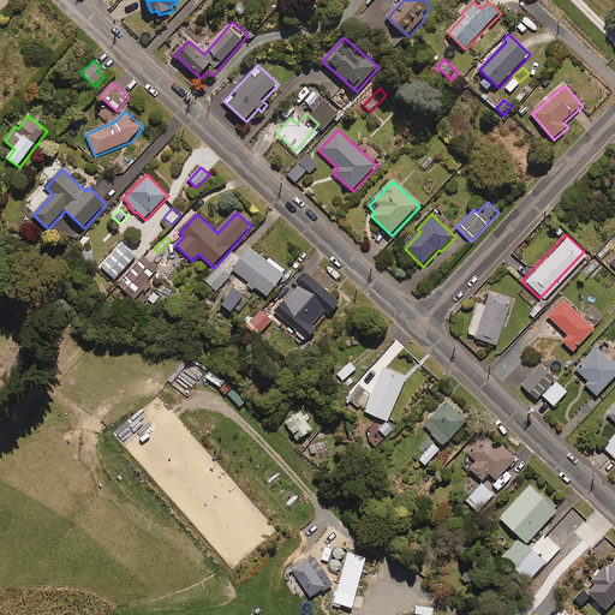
[(137,257),(123,245),(102,268),(115,280),(137,257)]
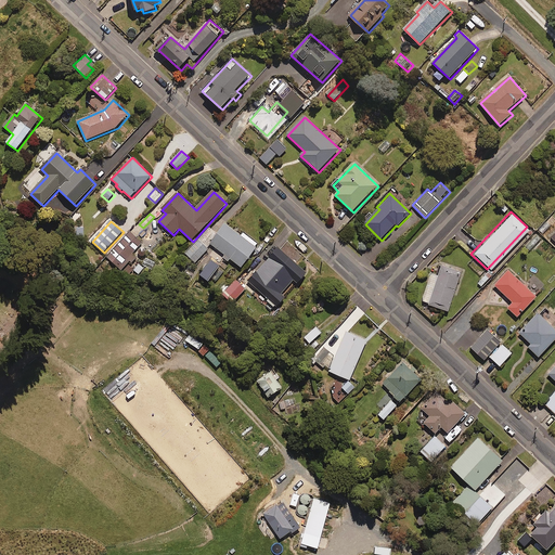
[(226,255),(222,259),(228,263),(231,260),(242,268),(260,246),(244,233),(242,236),(227,224),(211,244),(226,255)]
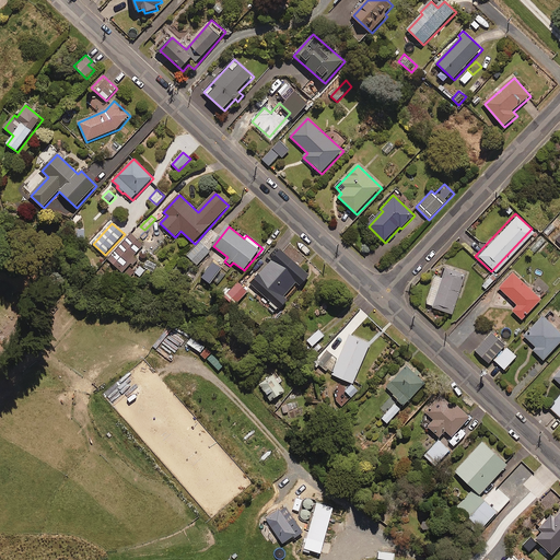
[(107,258),(123,273),(131,265),(133,267),(139,260),(133,256),(150,240),(144,233),(139,238),(133,232),(107,258)]
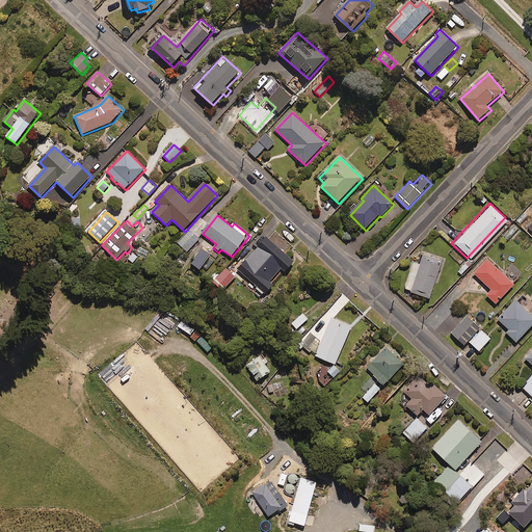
[(509,240),(519,229),(512,223),(502,235),(509,240)]
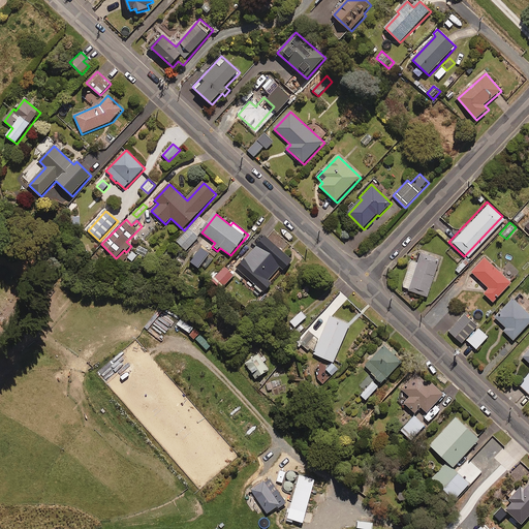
[(198,238),(190,229),(178,243),(187,251),(198,238)]
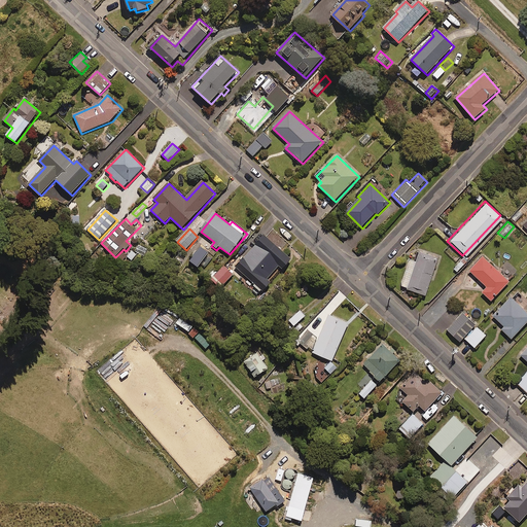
[(292,260),(265,236),(237,268),(265,292),(273,283),(268,279),(280,267),(284,270),(292,260)]
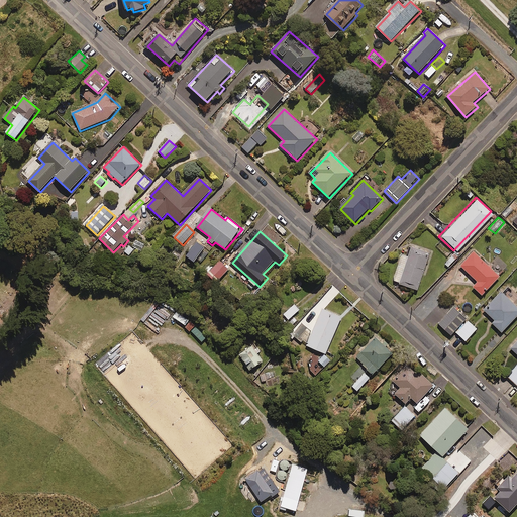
[(145,244),(136,239),(132,246),(142,251),(145,244)]
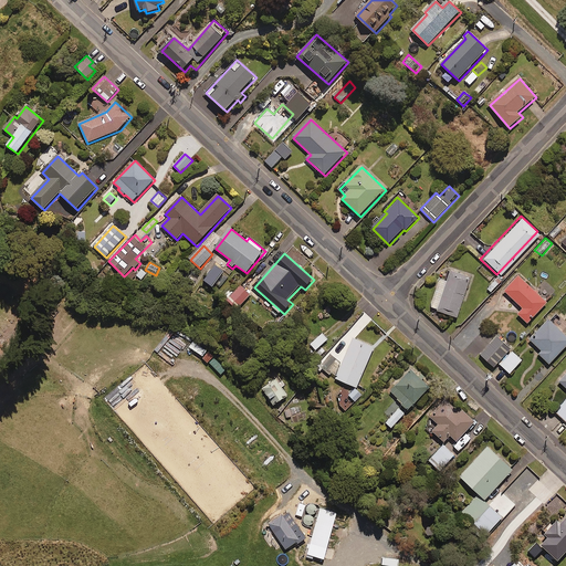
[(186,274),(180,269),(171,278),(178,283),(186,274)]
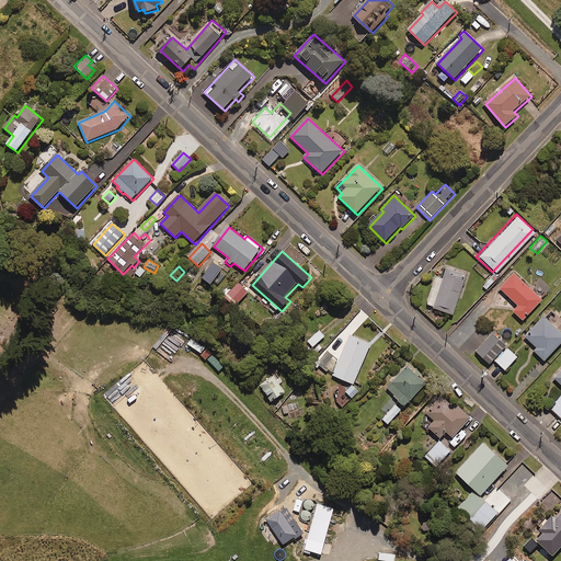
[(464,275),(444,267),(441,276),(434,274),(424,304),(450,312),(464,275)]
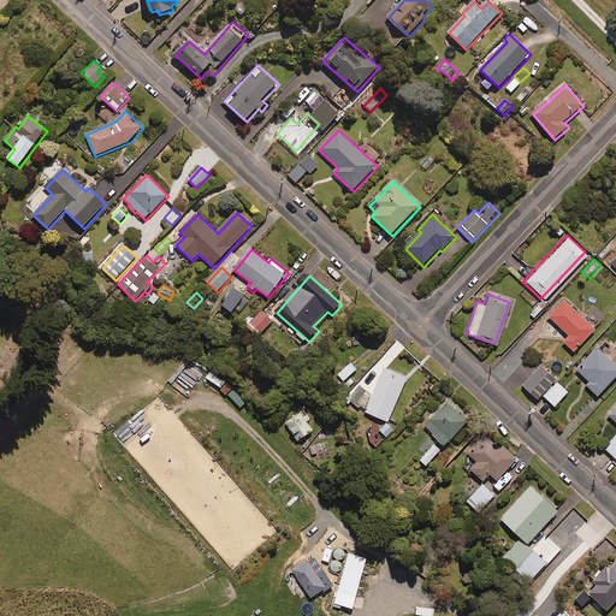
[(572,349),(594,325),(563,296),(546,314),(567,333),(561,339),(572,349)]
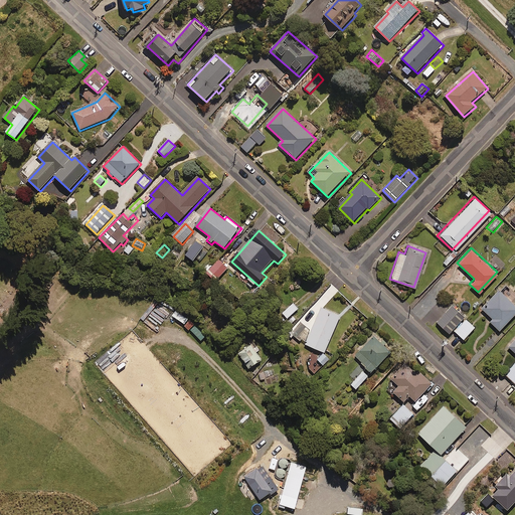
[(446,266),(456,254),(451,250),(441,262),(446,266)]
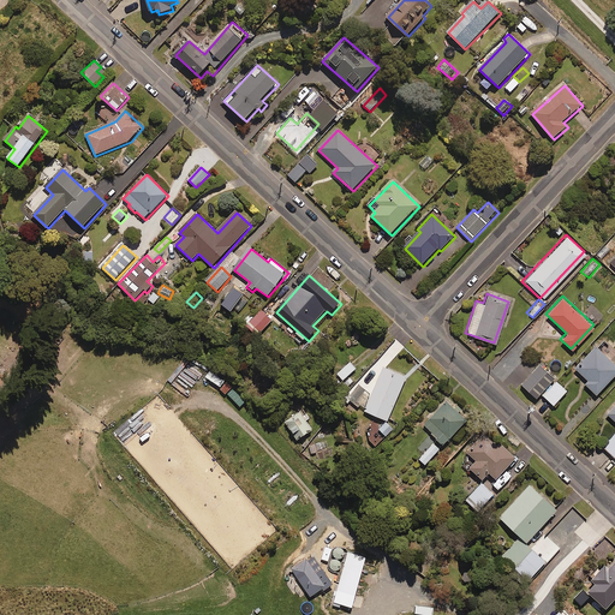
[(273,321),(263,312),(248,329),(257,338),(273,321)]
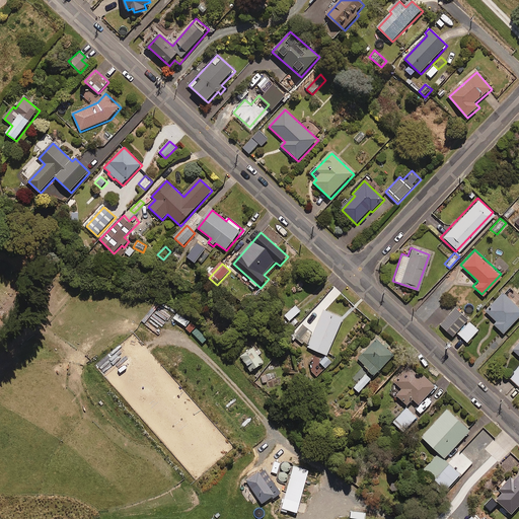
[(518,307),(515,304),(518,299),(518,294),(510,286),(503,293),(501,291),(484,309),(495,319),(492,322),(502,331),(518,312),(518,307)]
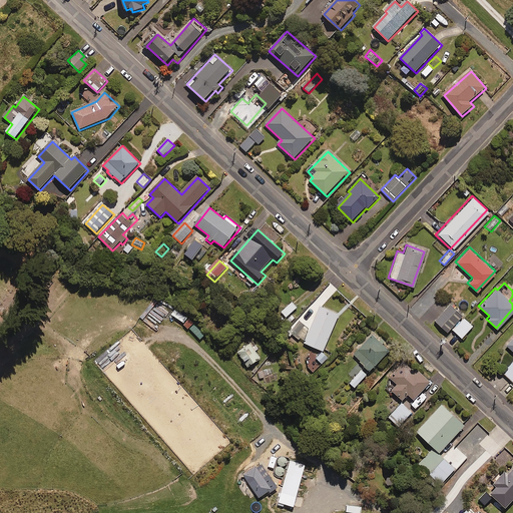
[(472,324),(449,303),(434,320),(447,332),(450,328),(460,337),(472,324)]
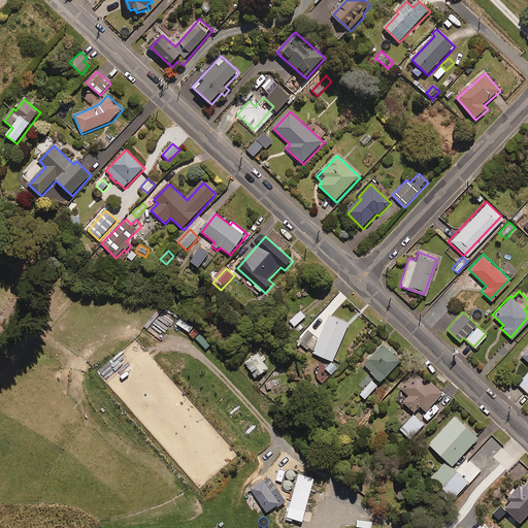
[(349,322),(329,314),(314,351),(332,359),(349,322)]
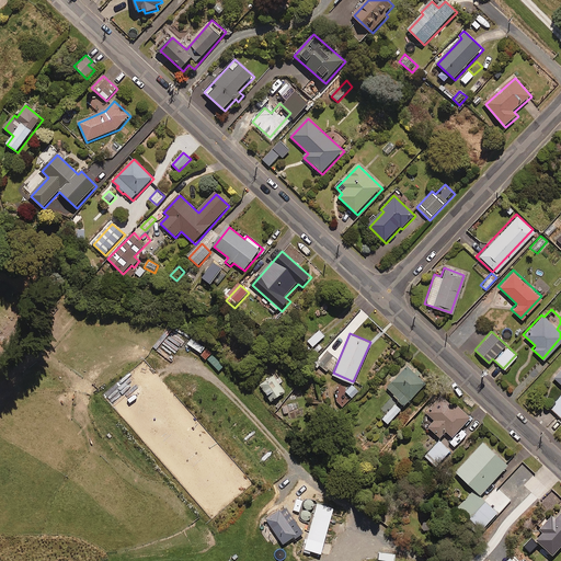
[(330,367),(333,369),(338,355),(327,348),(318,362),(328,369),(330,367)]
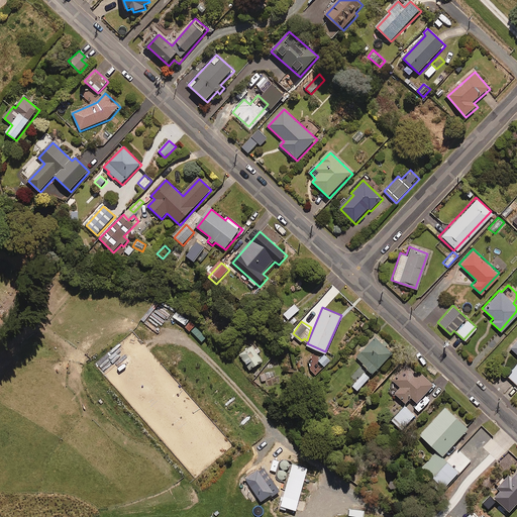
[(387,344),(389,341),(384,336),(382,339),(376,333),(355,354),(373,371),(393,349),(387,344)]
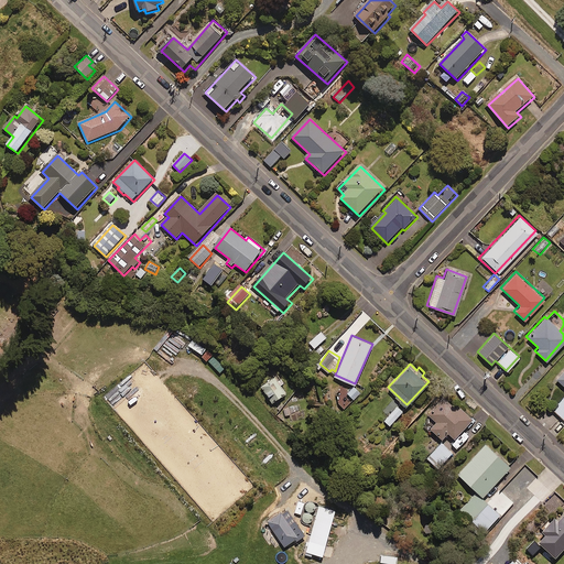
[(273,404),(288,396),(282,386),(283,384),(278,376),(262,386),(273,404)]
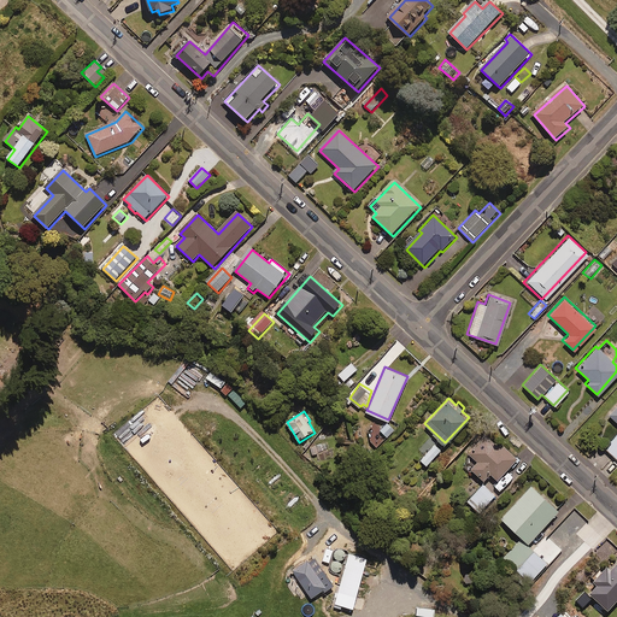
[(394,427),(387,421),(380,428),(387,435),(394,427)]
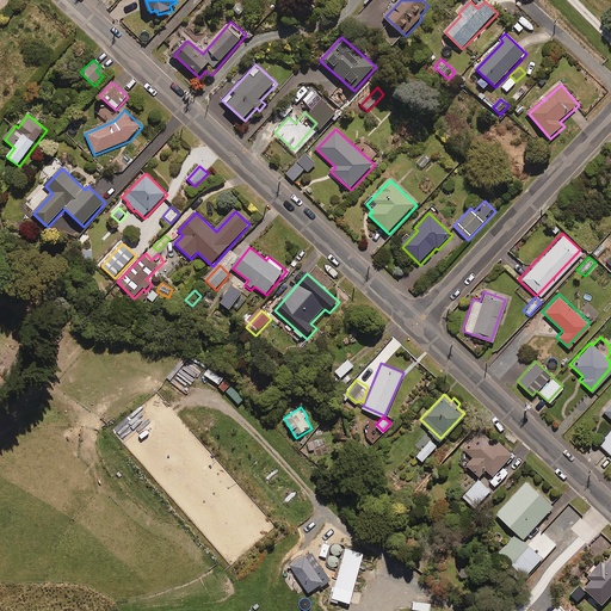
[(610,426),(597,442),(610,455),(610,426)]
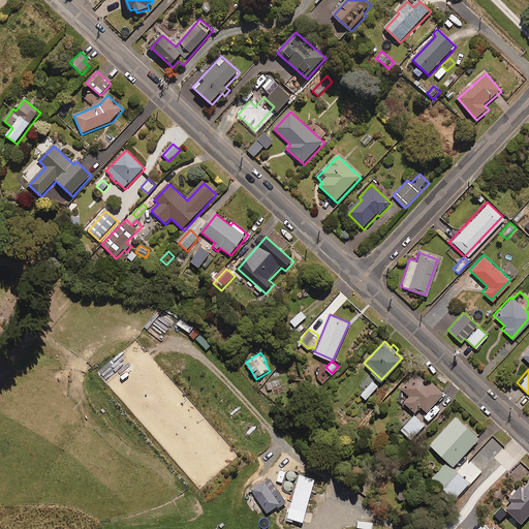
[(401,386),(409,394),(404,398),(402,396),(398,400),(404,406),(407,403),(414,409),(421,403),(427,409),(443,391),(430,378),(428,380),(416,370),(401,386)]
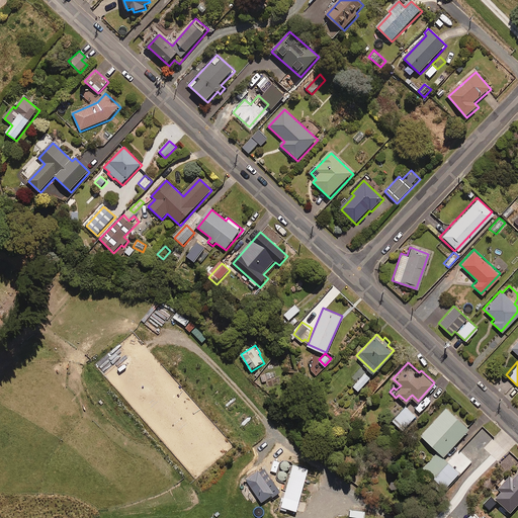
[(261,374),(263,382),(266,381),(268,390),(284,384),(279,369),(261,374)]
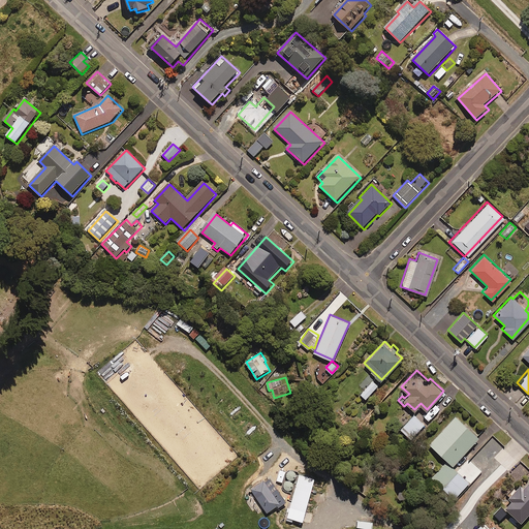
[(378,383),(373,378),(360,392),(365,397),(378,383)]
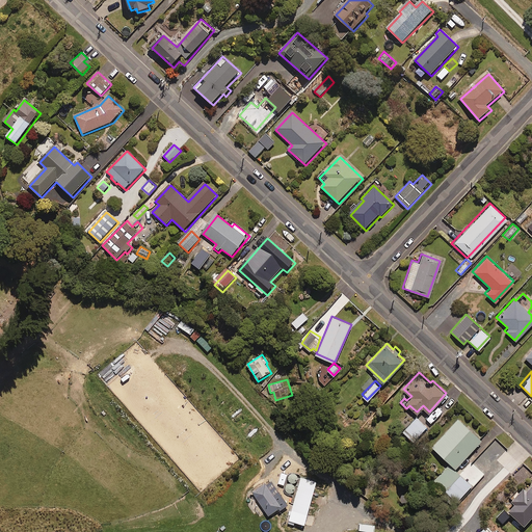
[(426,425),(416,416),(402,430),(413,440),(426,425)]
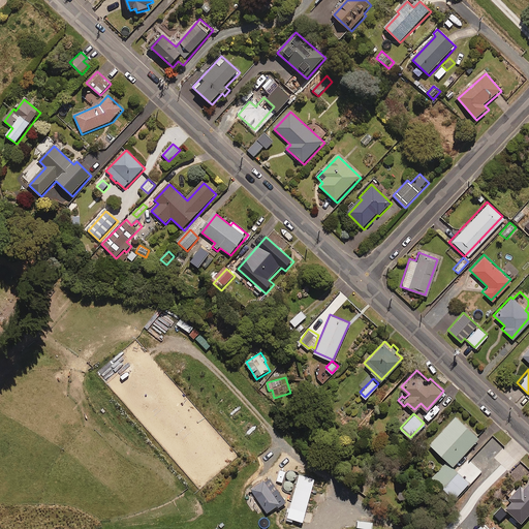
[(478,435),(456,414),(430,442),(453,463),(478,435)]
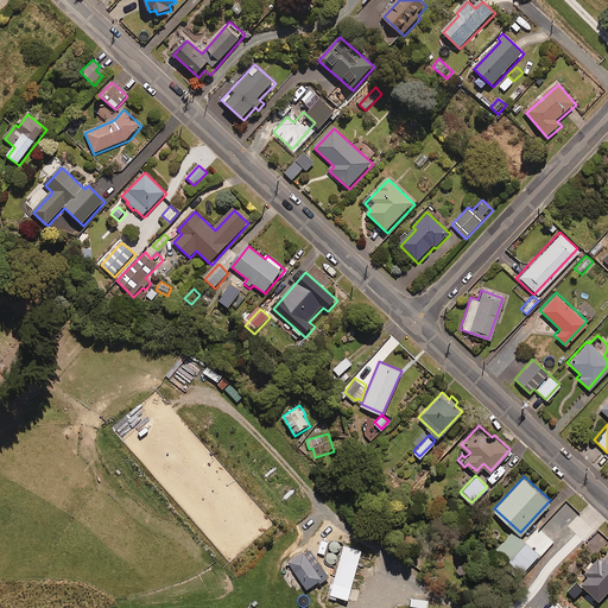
[(540,555),(514,529),(496,546),(523,572),(540,555)]
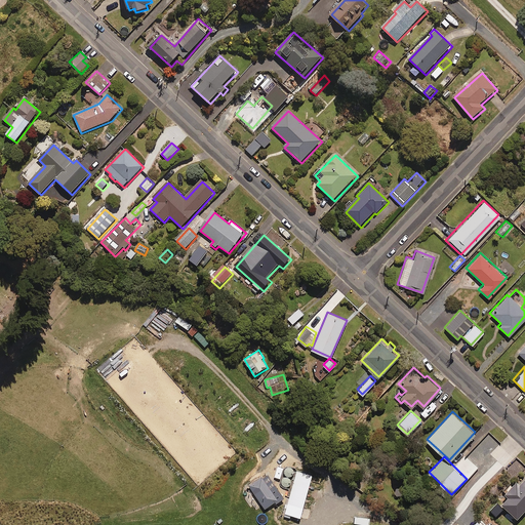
[(312,473),(296,469),(284,515),(289,517),(290,513),(300,516),(312,473)]
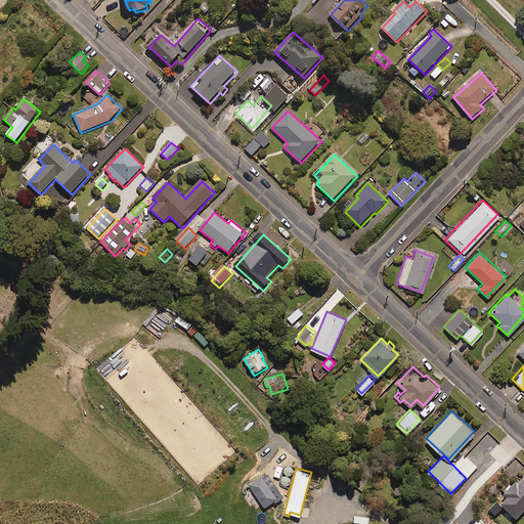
[(270,487),(260,474),(248,483),(264,506),(281,492),(274,484),(270,487)]
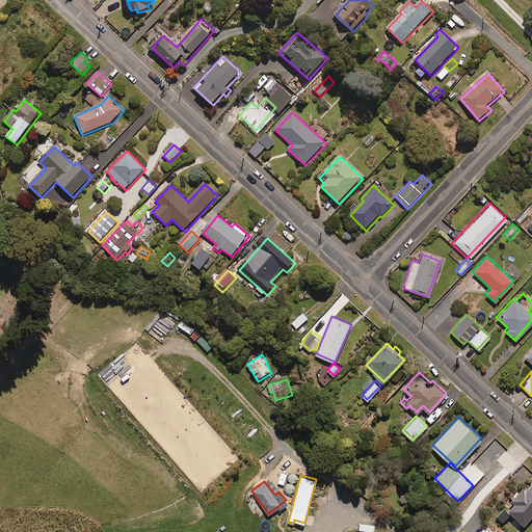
[(510,501),(504,507),(522,524),(531,512),(531,481),(524,489),(521,486),(508,500),(510,501)]
